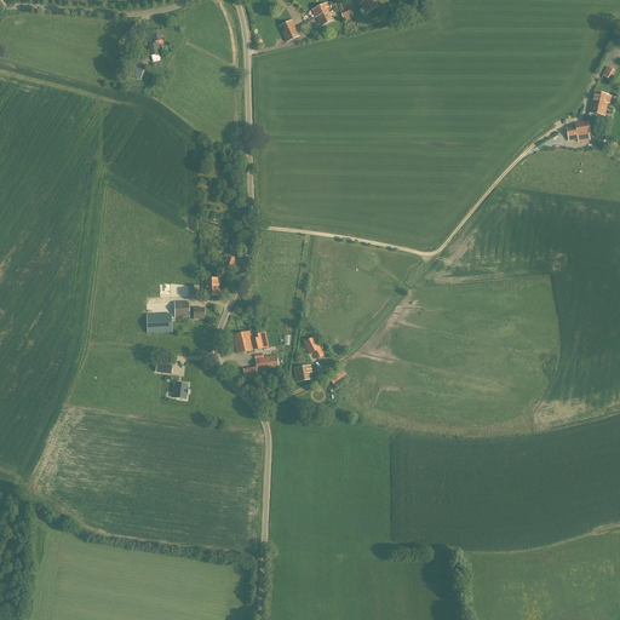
[(374,0),(355,0),(356,1),(357,0),(366,15),(378,7),(374,0)]
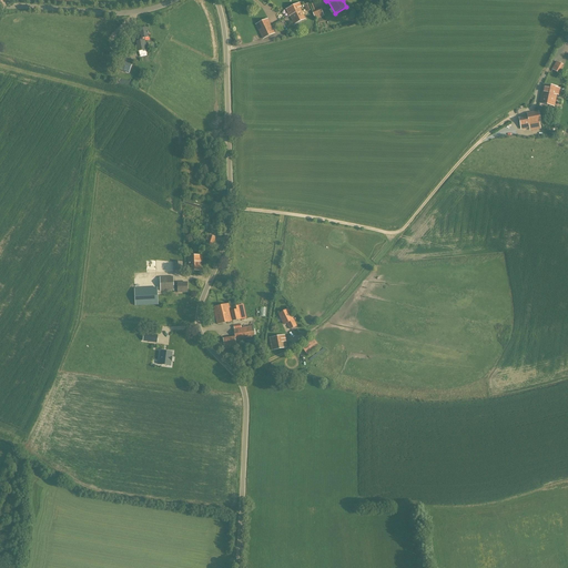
[(290,17),(293,14),(294,16),(302,11),(300,8),(301,7),(300,3),(286,10),(290,17)]
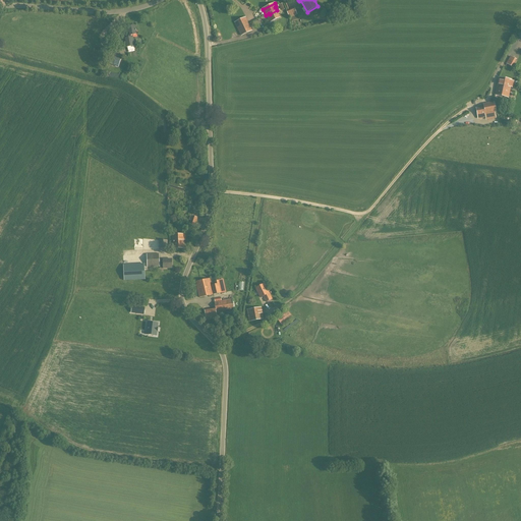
[(286,10),(289,18),(297,15),(294,7),(286,10)]
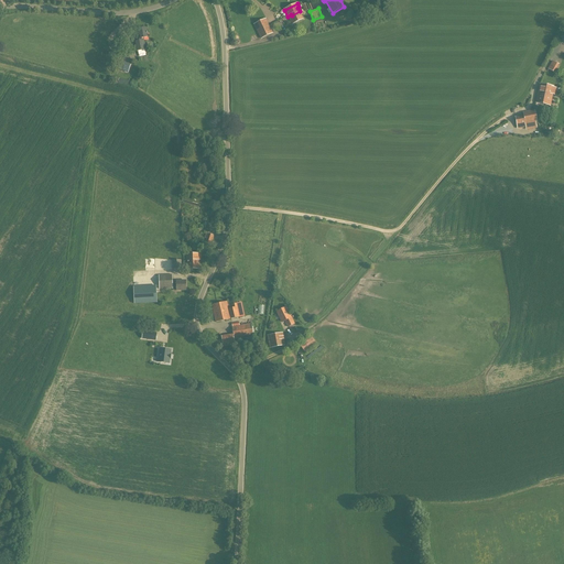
[(288,17),(292,24),(303,19),(300,11),(292,15),(291,14),(288,17)]
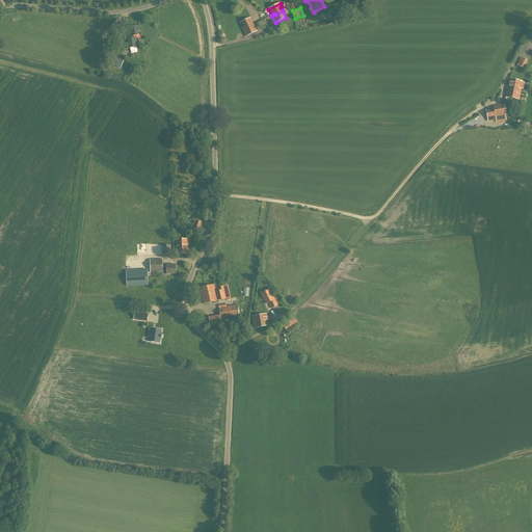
[(257,31),(250,18),(240,23),(246,36),(257,31)]
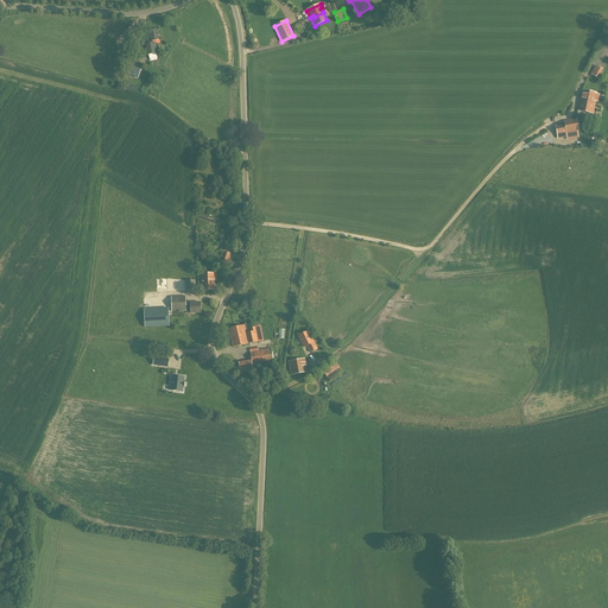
[(149,32),(150,43),(160,40),(158,30),(149,32)]
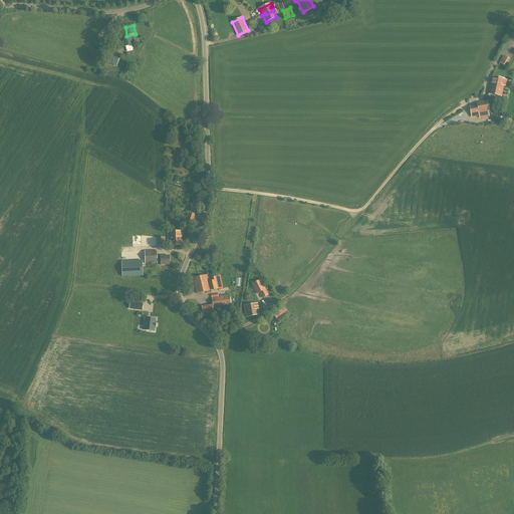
[(122,38),(123,46),(133,45),(132,36),(122,38)]
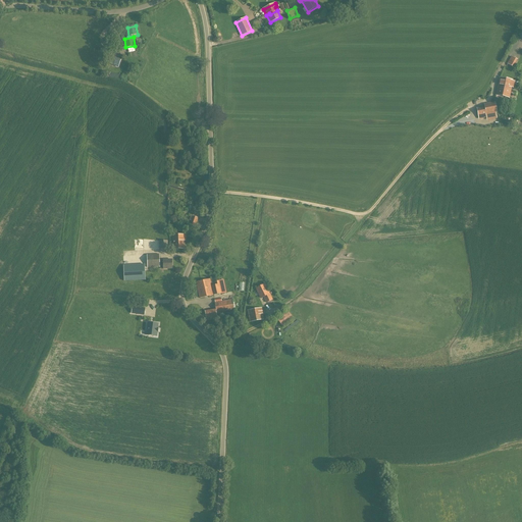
[(105,57),(110,59),(108,64),(118,67),(122,55),(108,50),(105,57)]
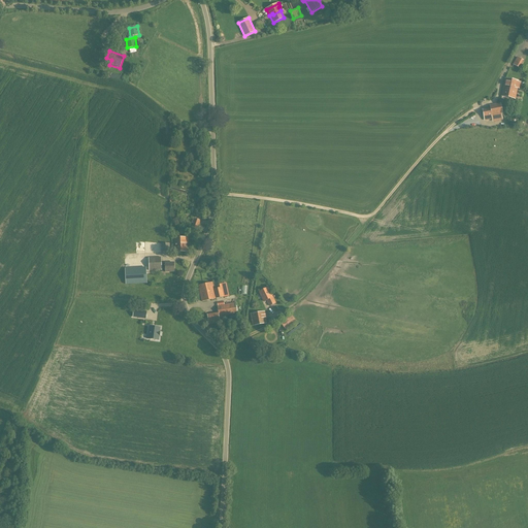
[(503,79),(502,89),(506,90),(506,88),(510,89),(510,87),(517,88),(518,83),(503,79)]
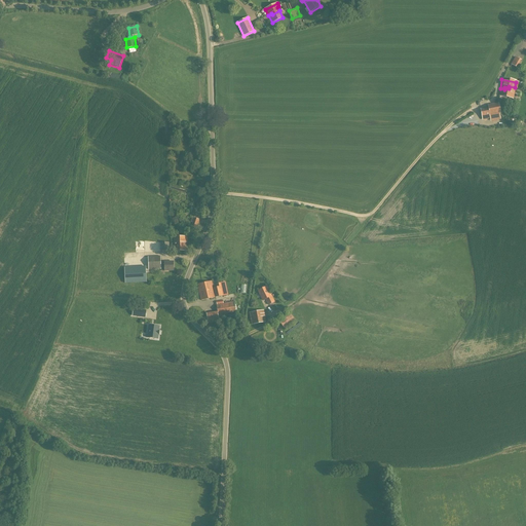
[(504,89),(500,88),(499,96),(513,99),(515,87),(509,86),(509,88),(504,87),(504,89)]
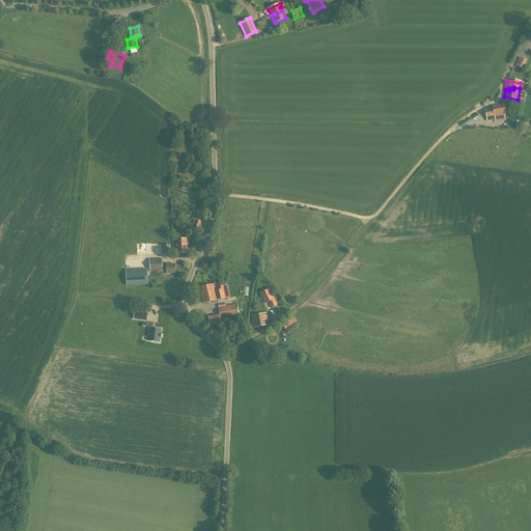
[(192,229),(198,231),(201,224),(195,222),(192,229)]
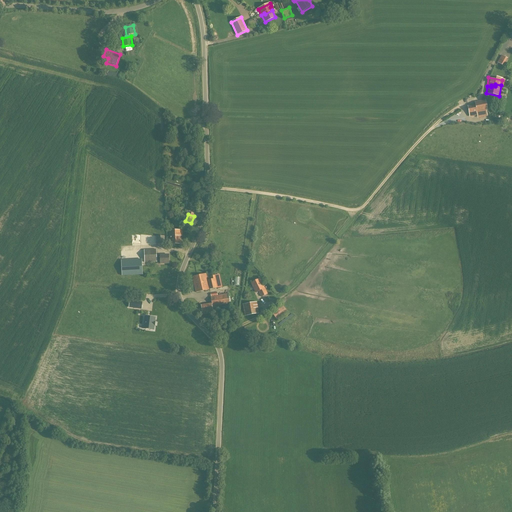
[(181,234),(182,234),(181,230),(169,231),(170,244),(181,244),(181,234)]
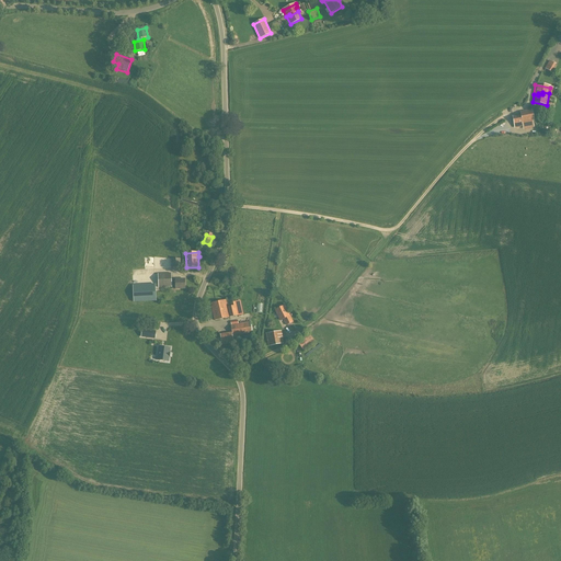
[(145,267),(155,266),(153,256),(144,256),(145,267)]
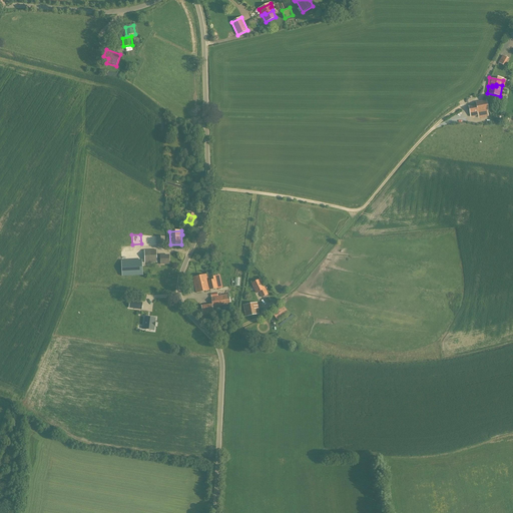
[(156,236),(156,244),(165,244),(165,236),(156,236)]
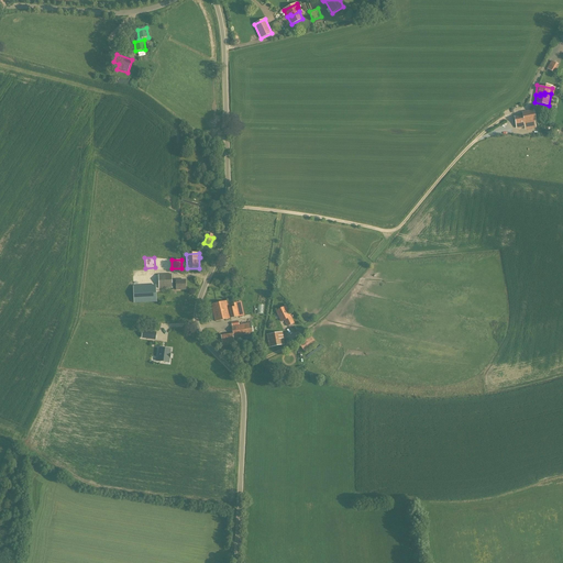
[(158,275),(159,289),(173,288),(173,287),(176,287),(176,290),(186,289),(186,280),(176,280),(176,282),(173,282),(172,275),(158,275)]
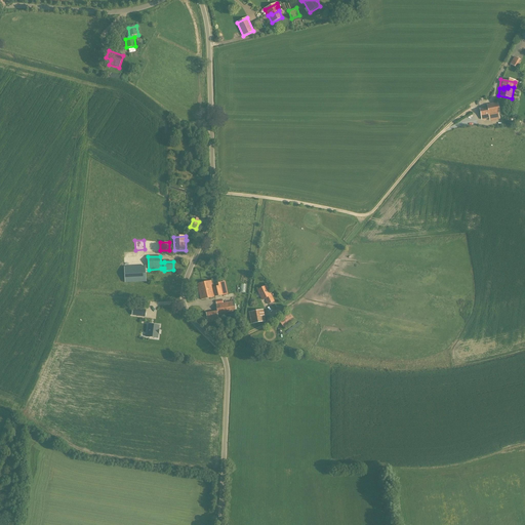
[(145,266),(124,268),(124,269),(125,277),(125,283),(146,282),(145,266)]
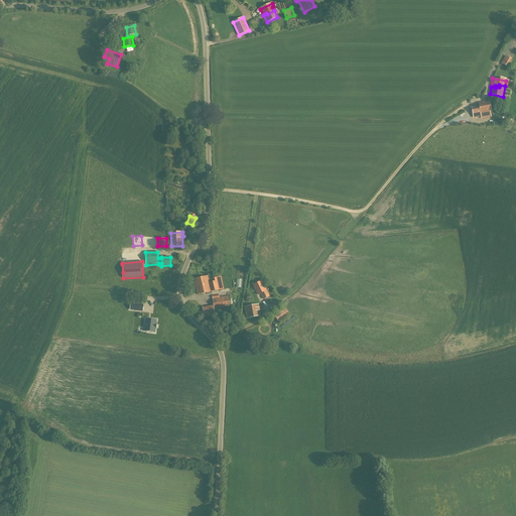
[(213,281),(209,282),(208,276),(194,279),(198,295),(211,292),(219,290),(216,277),(212,278),(213,281)]
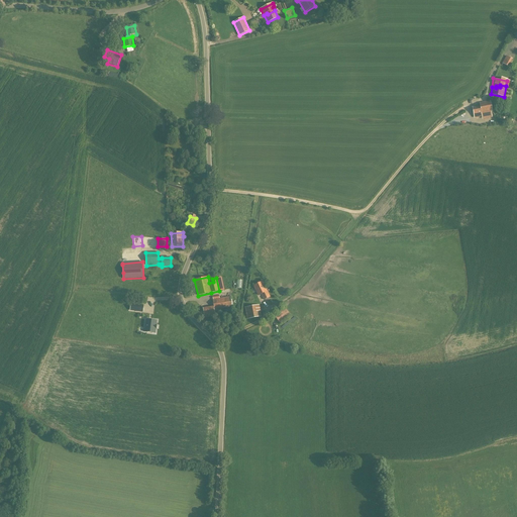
[(254,286),(259,295),(262,294),(264,300),(270,297),(267,290),(266,290),(262,282),(254,286)]
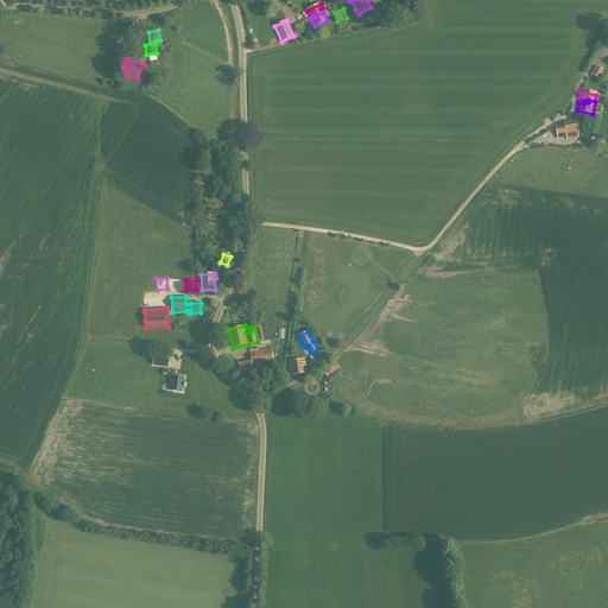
[(239,362),(240,374),(253,372),(253,368),(258,367),(258,365),(273,362),(271,349),(258,350),(258,348),(249,349),(251,353),(252,361),(239,362)]
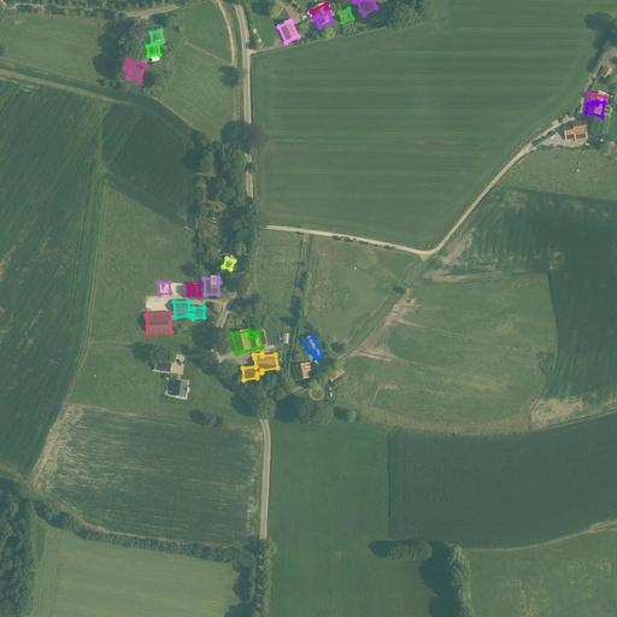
[(293,368),(295,381),(312,378),(310,364),(293,368)]
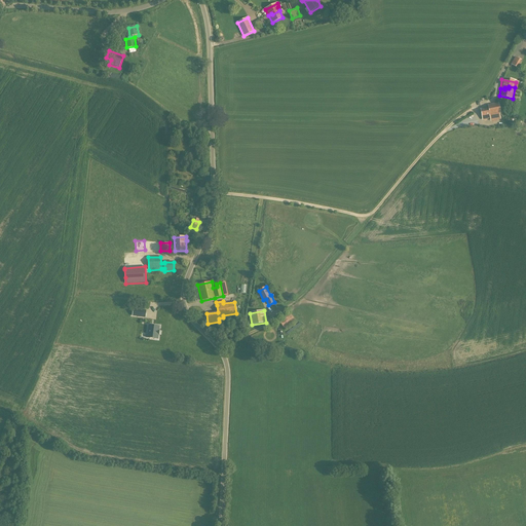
[(278,321),(283,326),(285,328),(295,320),(290,312),(278,321)]
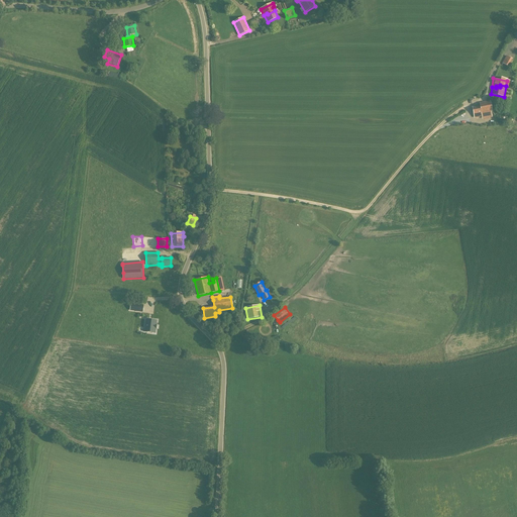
[(145,332),(146,332),(156,333),(156,329),(157,329),(157,326),(157,325),(157,321),(146,320),(146,328),(145,332)]
